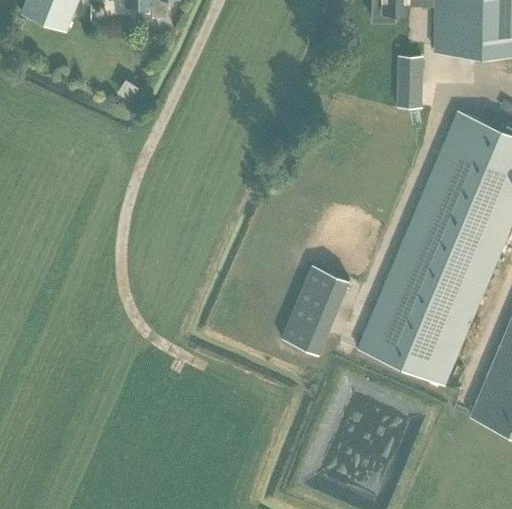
[(79,0),(26,0),(21,15),(66,33),(79,0)]
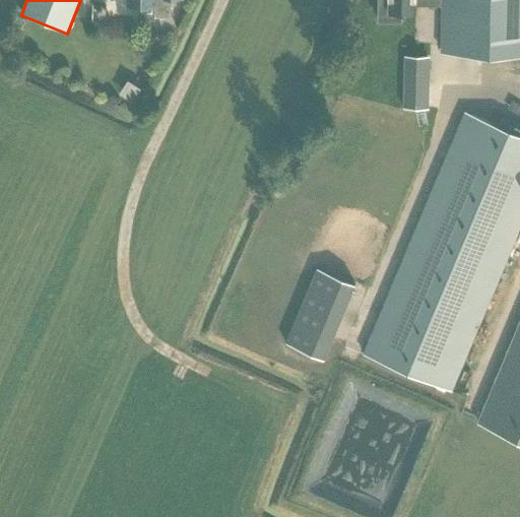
[(125,0),(125,9),(144,9),(144,21),(154,21),(154,19),(171,19),(172,2),(180,2),(179,0),(125,0)]
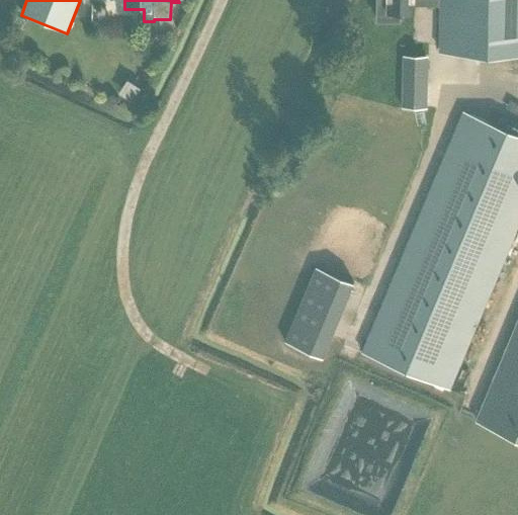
[(517,0),(375,0),(376,23),(399,24),(399,14),(415,14),(415,9),(441,9),(440,55),(517,55),(517,0)]
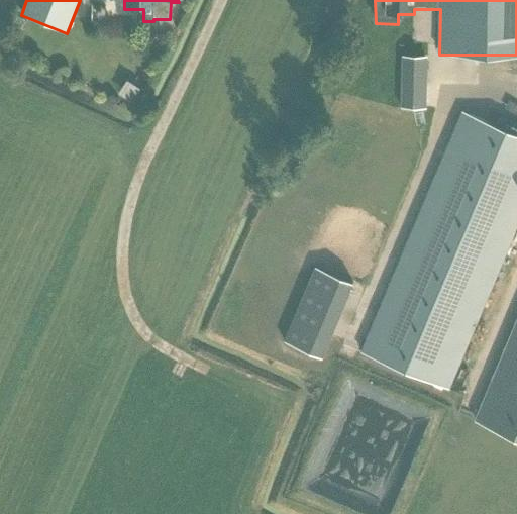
[(425,58),(403,58),(402,110),(424,111),(425,58)]
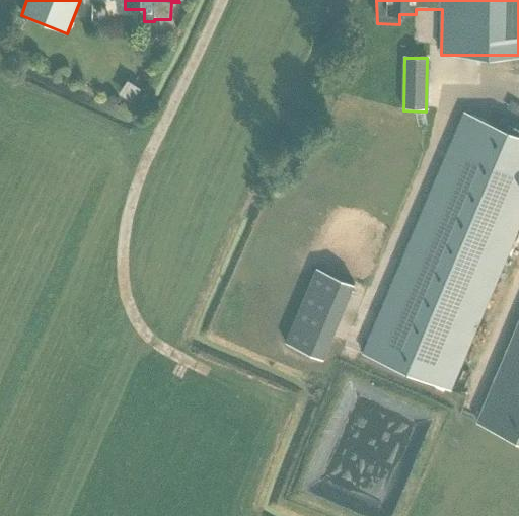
[(135,106),(144,92),(128,81),(119,95),(135,106)]
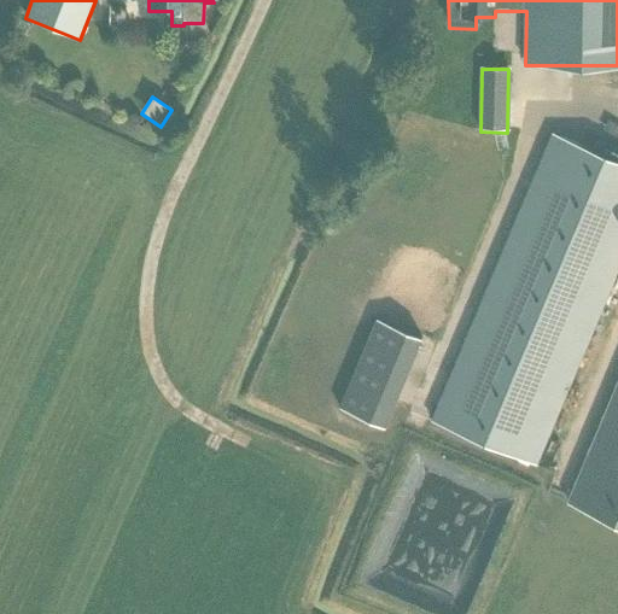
[(617,272),(617,163),(552,136),(432,422),(536,466),(617,272)]
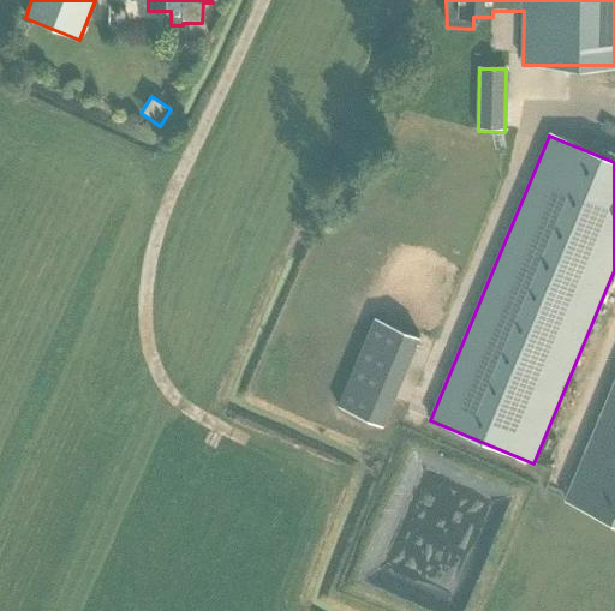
[(421,339),(376,319),(339,408),(383,427),(421,339)]
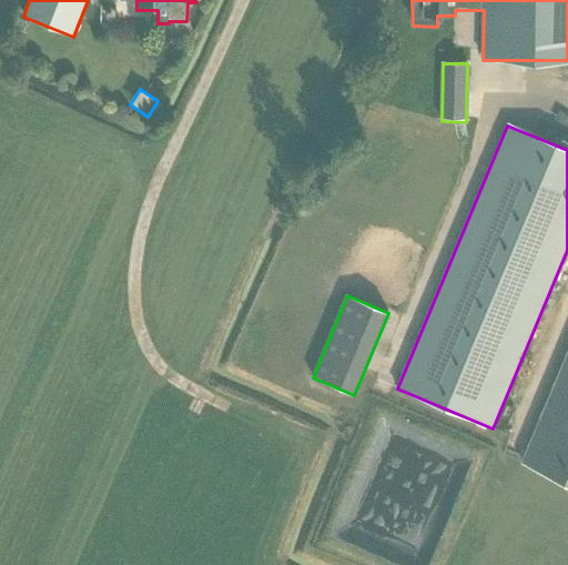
[(567,354),(521,464),(567,483),(567,354)]
